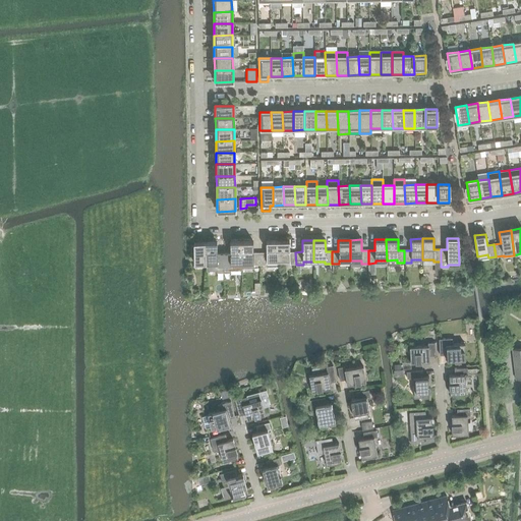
[(230,253),(223,253),(223,266),(230,266),(231,272),(241,272),(241,263),(241,241),(229,241),(230,253)]
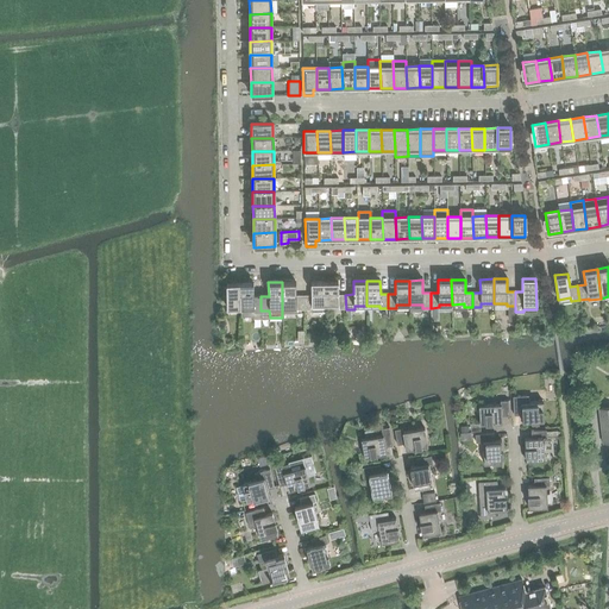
[(295,282),(282,282),(282,307),(295,307),(295,309),(303,309),(303,295),(295,295),(295,282)]
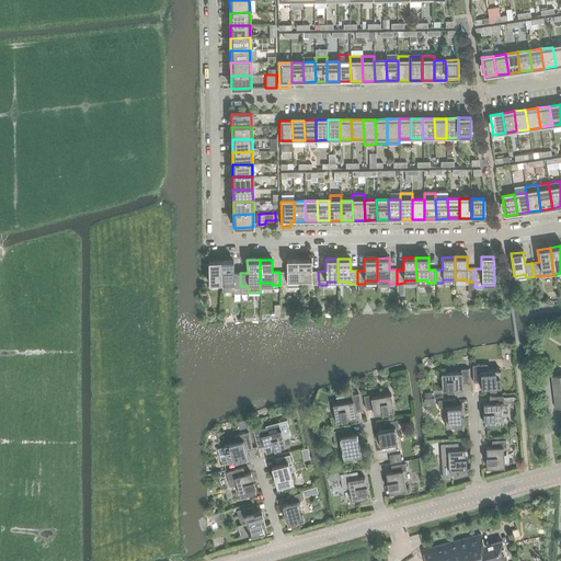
[(286,272),(279,272),(279,285),(287,285),(287,289),(299,289),(299,282),(298,260),(286,260),(286,272)]
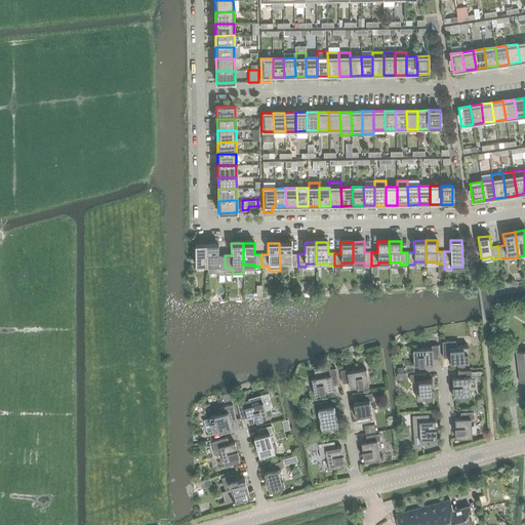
[(291,243),(279,243),(280,264),(291,264),(291,267),(298,267),(297,254),(291,254),(291,243)]
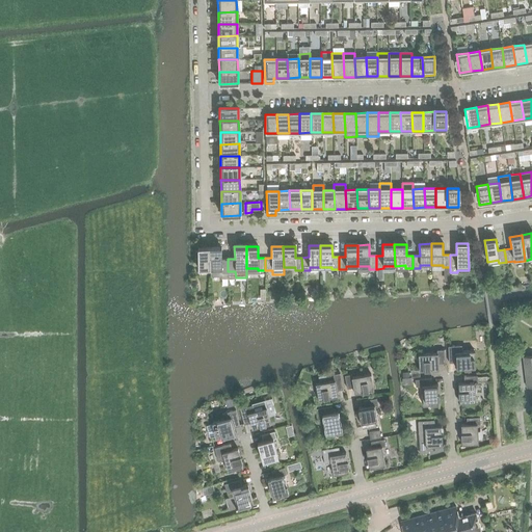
[(198,269),(210,268),(209,247),(197,247),(197,275),(198,275),(198,269)]
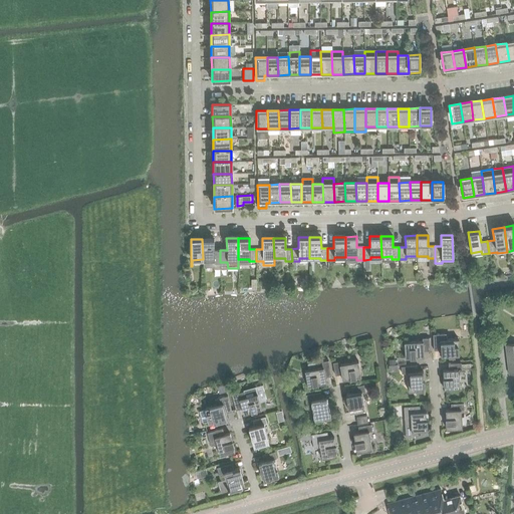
[(220,262),(220,250),(214,250),(214,239),(202,239),(203,259),(203,267),(214,266),(214,268),(220,268),(220,269),(221,269),(220,262)]
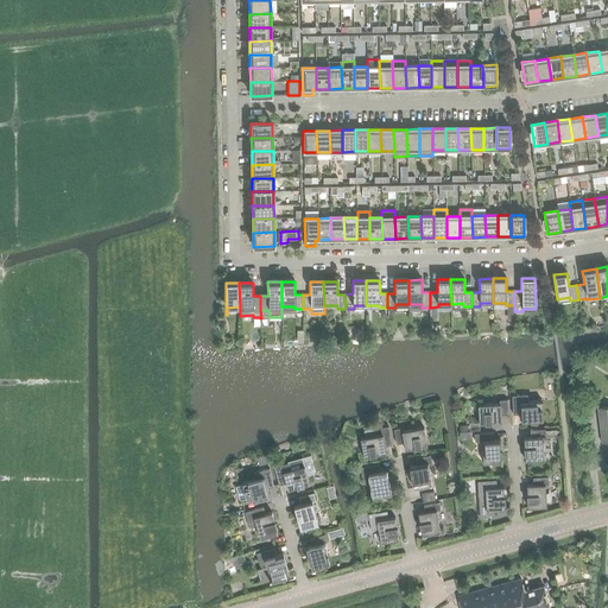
[(527,396),(512,396),(513,415),(520,415),(520,420),(543,419),(542,401),(527,403),(527,396)]
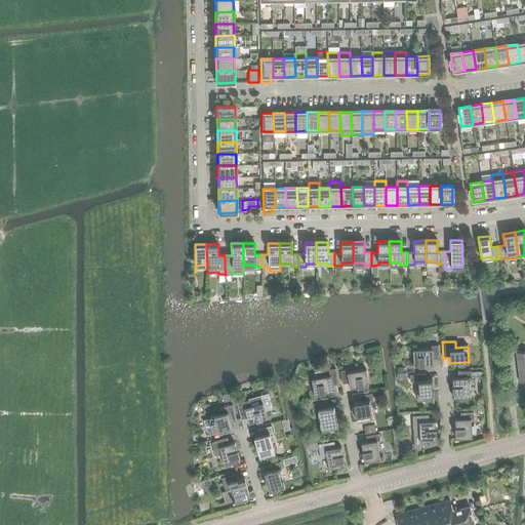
[(431,349),(412,350),(413,366),(433,365),(433,359),(439,358),(438,346),(431,346),(431,349)]
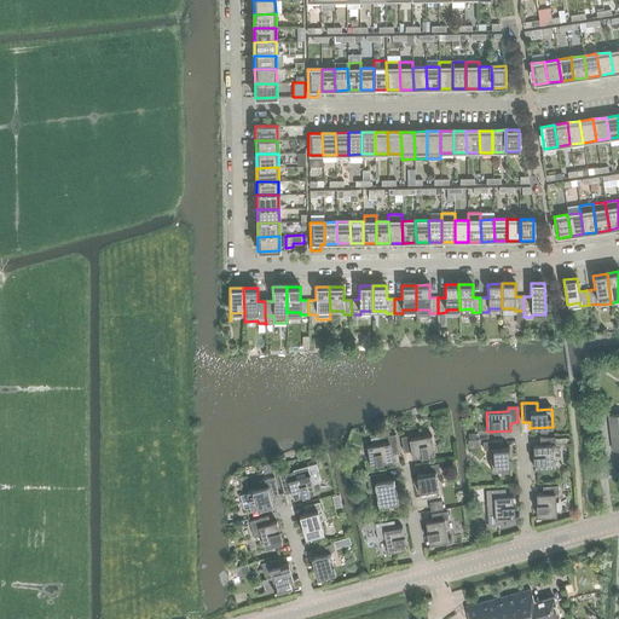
[(618,414),(608,415),(613,451),(618,449),(618,414)]
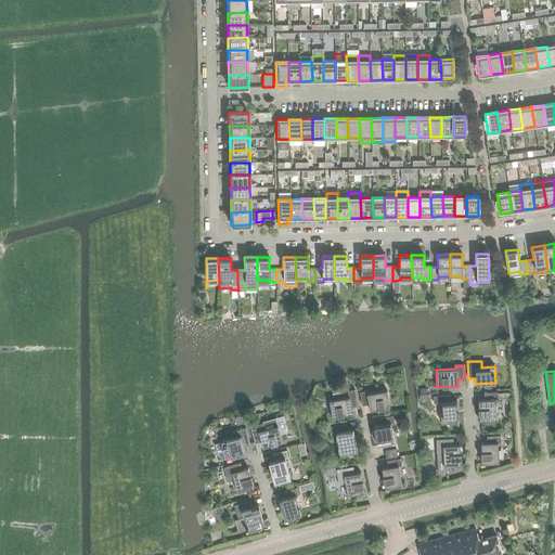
[(430,399),(430,388),(422,388),(422,400),(430,399)]
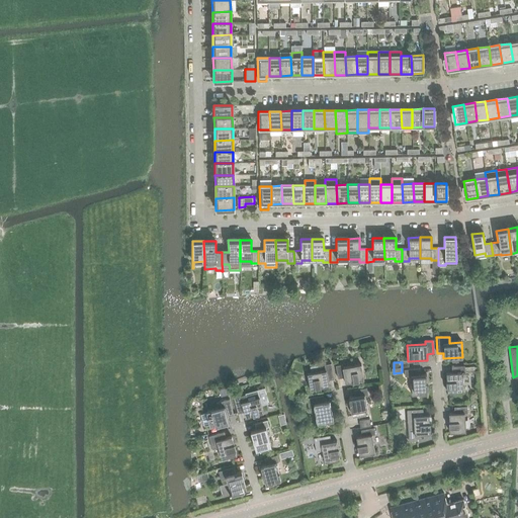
[(325,370),(307,373),(310,390),(329,385),(328,380),(334,379),(331,363),(324,364),(325,370)]
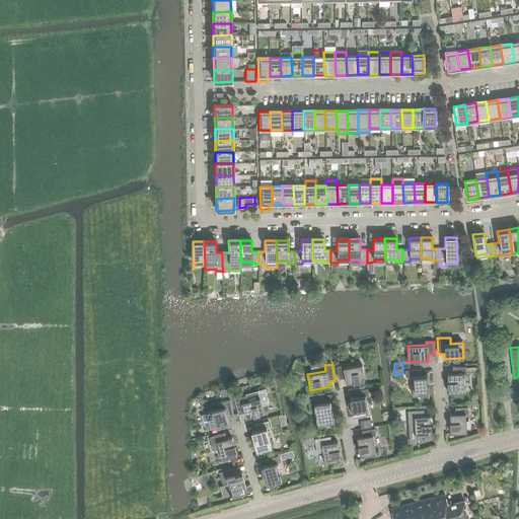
[(343,365),(336,366),(339,379),(345,378),(346,384),(364,380),(362,365),(344,368),(343,365)]
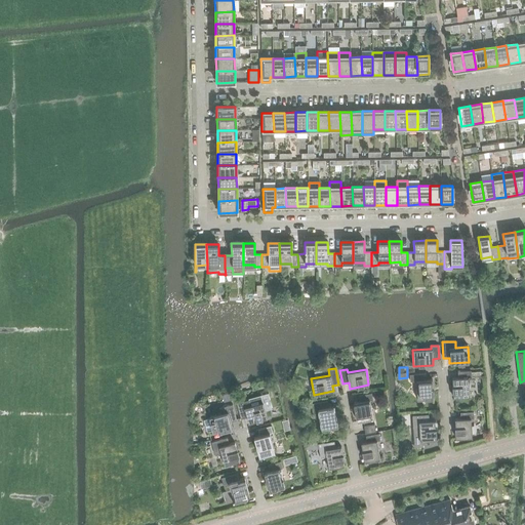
[(457,377),(452,378),(453,398),(469,397),(468,378),(471,377),(471,371),(457,371),(457,377)]
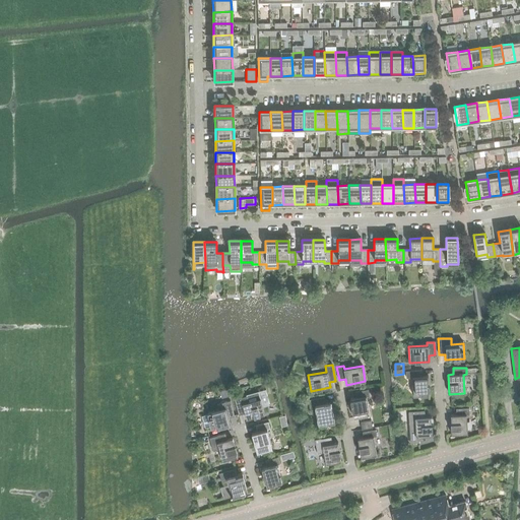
[(421,370),(405,371),(406,378),(412,378),(413,396),(429,395),(428,376),(421,376),(421,370)]
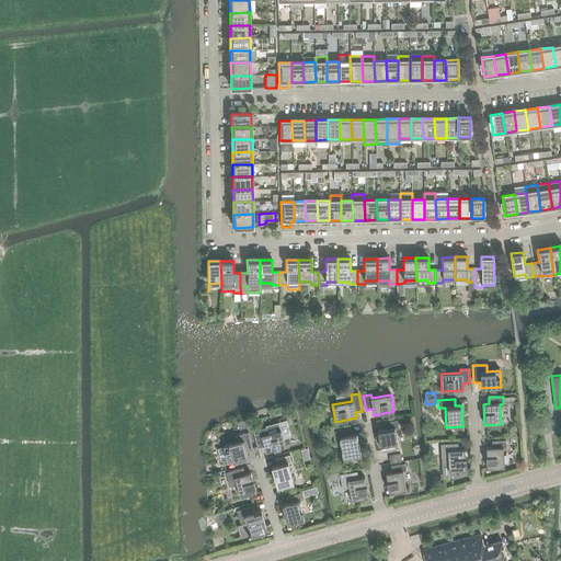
[(247,420),(238,423),(239,428),(248,426),(247,420)]
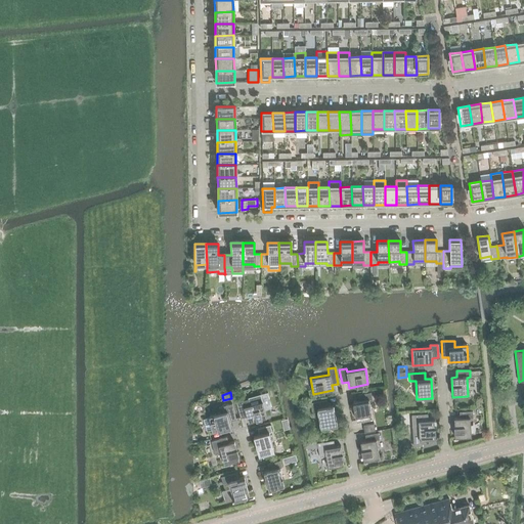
[(358,401),(353,402),(356,421),(372,418),(368,399),(372,399),(370,392),(357,395),(358,401)]
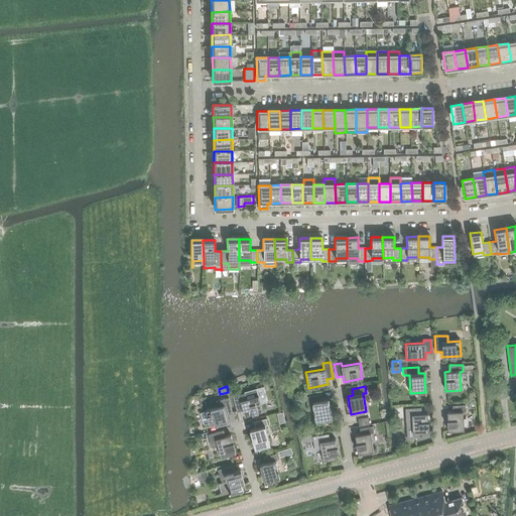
[(245,393),(232,396),(236,412),(242,410),(244,416),(262,411),(258,395),(257,390),(245,393)]
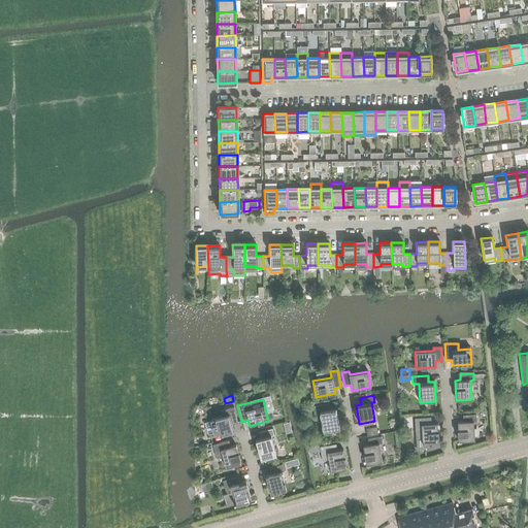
[(329,403),(312,406),(315,420),(321,419),(323,430),(339,428),(335,408),(330,409),(329,403)]
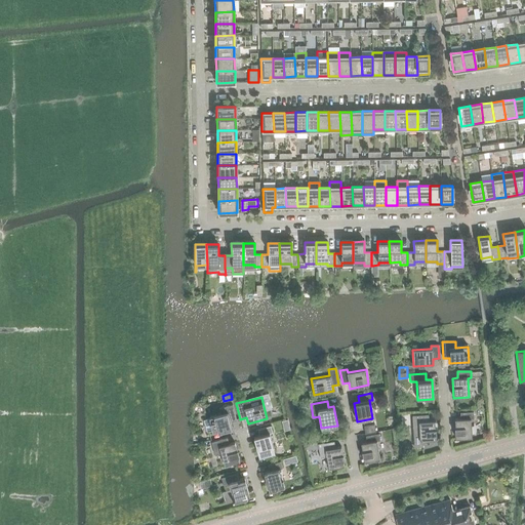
[(209,417),(209,418),(203,420),(206,433),(212,431),(213,433),(232,428),(231,421),(237,420),(232,404),(218,408),(220,414),(209,417)]
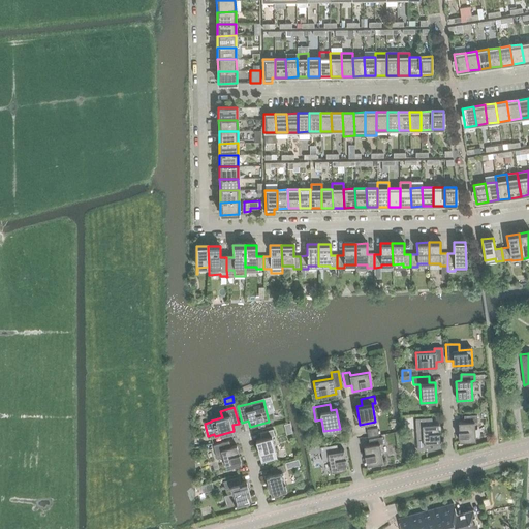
[(464,422),(458,423),(459,442),(475,441),(474,422),(477,422),(476,415),(464,415),(464,422)]
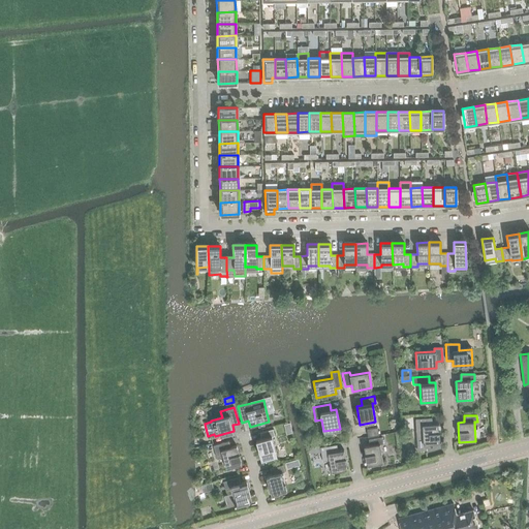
[(415,418),(415,433),(417,450),(426,450),(426,444),(439,443),(438,424),(432,424),(431,417),(415,418)]
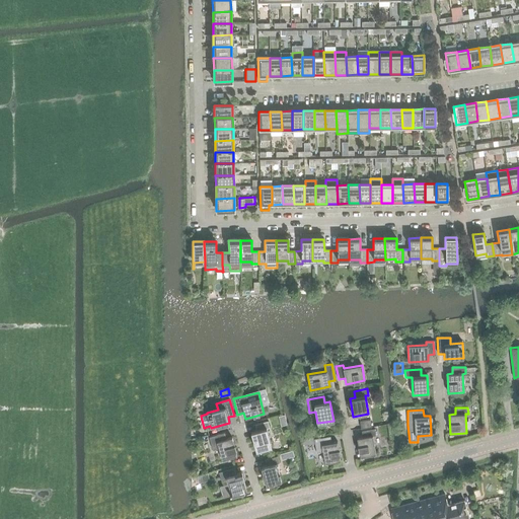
[(372,428),(371,420),(361,422),(362,429),(372,428)]
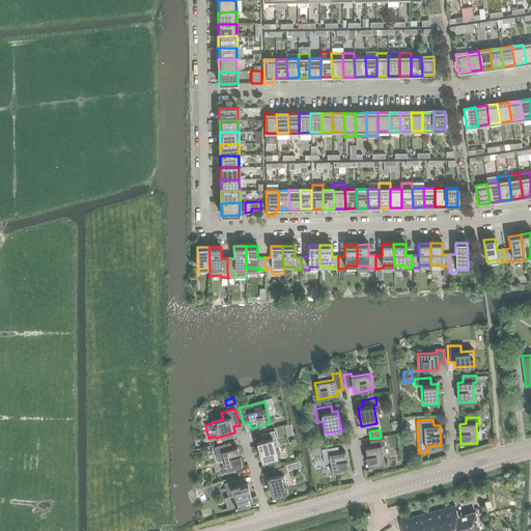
[(262,441),(256,442),(261,460),(277,456),(273,438),(275,438),(274,430),(260,435),(262,441)]
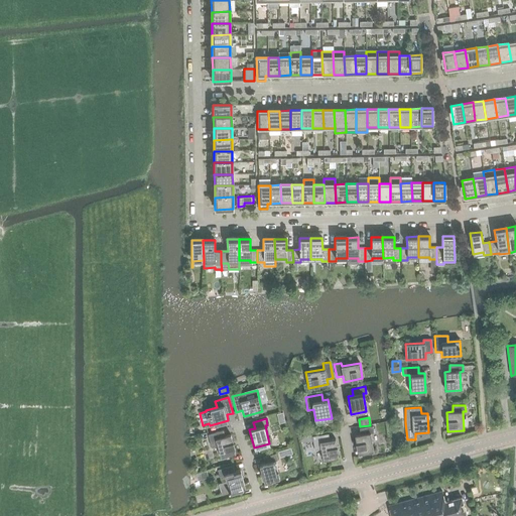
[(360,434),(355,435),(358,455),(373,452),(370,433),(373,432),(372,426),(359,428),(360,434)]
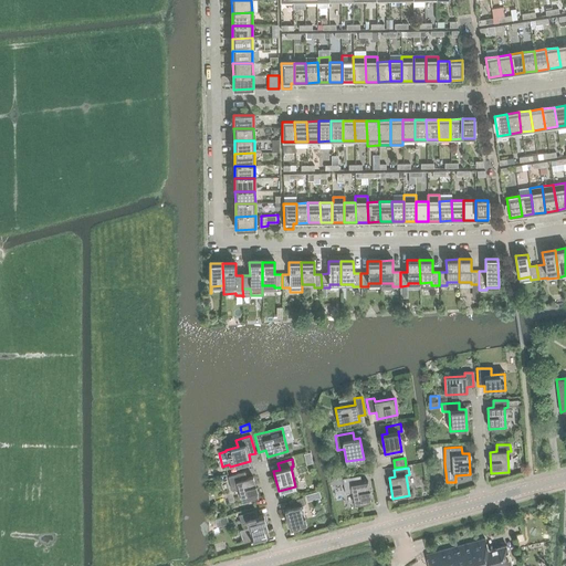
[(244,472),(228,477),(232,491),(238,489),(241,502),(259,498),(252,477),(247,479),(244,472)]
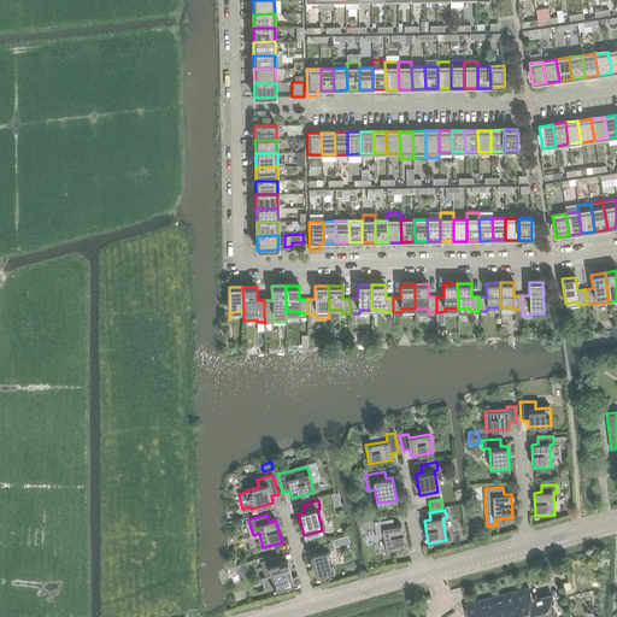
[(393,518),(377,522),(372,522),(376,539),(383,538),(386,551),(405,547),(400,524),(394,526),(393,518)]
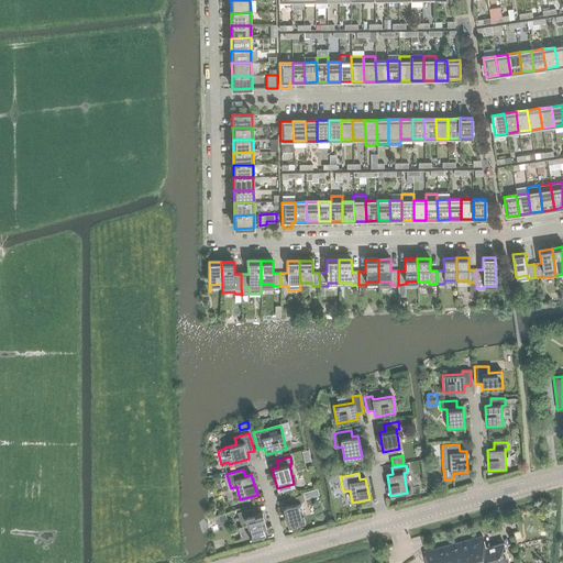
[(318,489),(305,493),(306,499),(320,495),(318,489)]
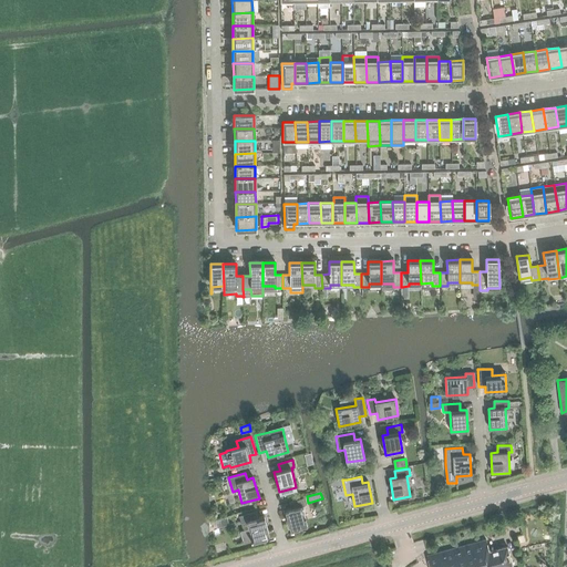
[(291,508),(285,511),(290,531),(307,526),(301,506),(305,505),(302,498),(289,502),(291,508)]
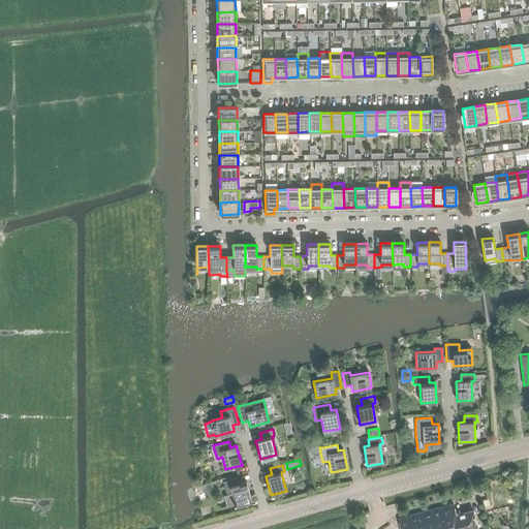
[(239,477),(223,481),(224,488),(230,487),(232,494),(224,496),(227,507),(251,500),(246,481),(241,484),(239,477)]
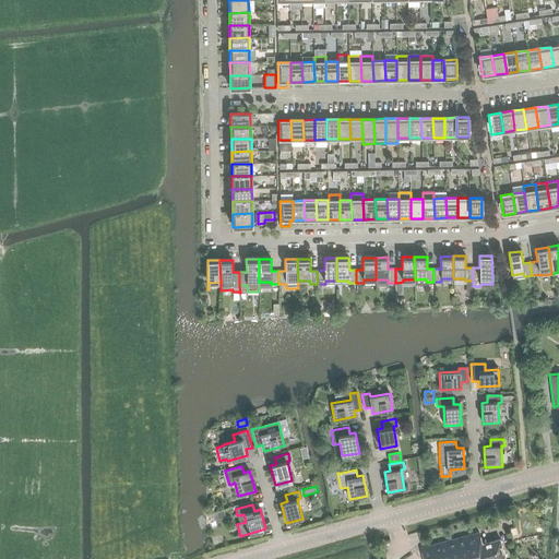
[(499,558),(504,558),(499,538),(482,544),(478,532),(464,536),(470,558),(499,558)]
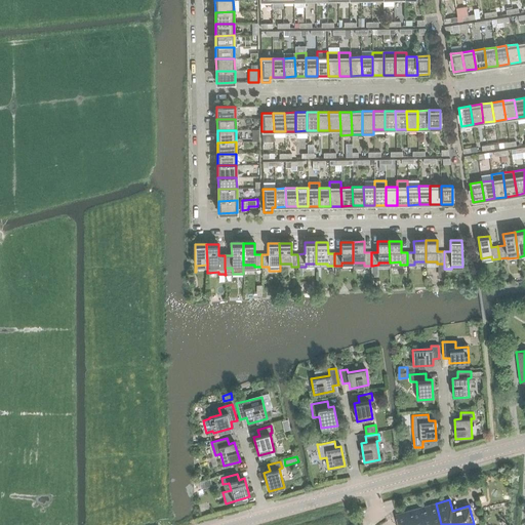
[(441,524),(436,503),(395,515),(397,524),(441,524)]
